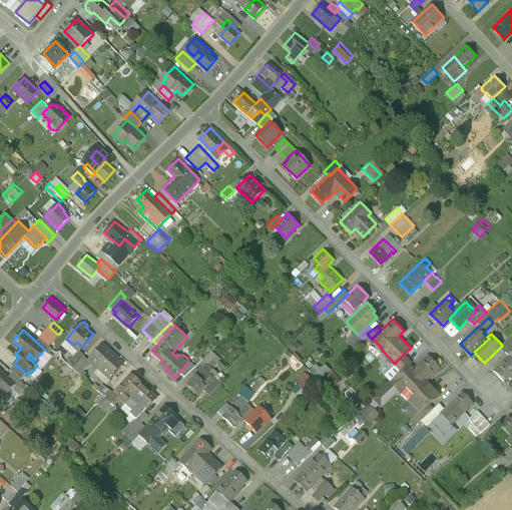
[(52,348),(40,336),(35,341),(44,349),(44,350),(48,353),(52,348)]
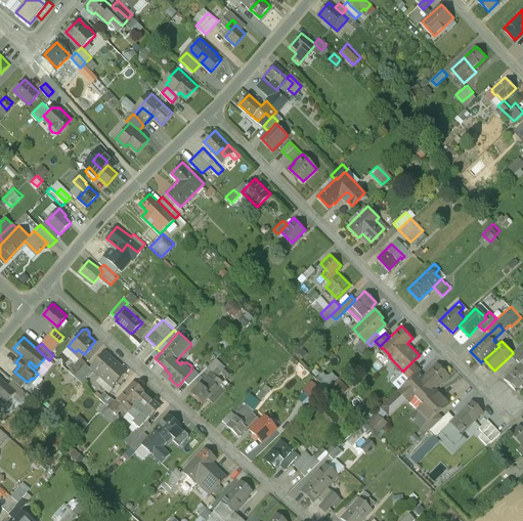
[(522,343),(513,352),(513,353),(512,354),(517,359),(522,353),(522,343)]
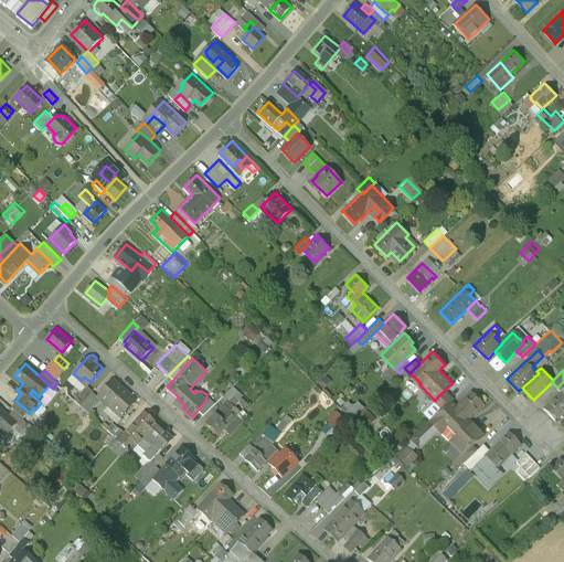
[(136,400),(114,379),(99,394),(121,415),(136,400)]
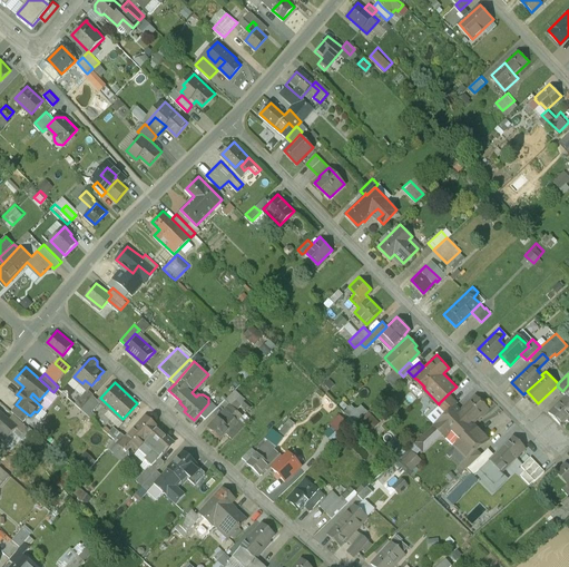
[(568,384),(562,391),(566,394),(549,410),(561,423),(567,417),(568,419),(568,384)]
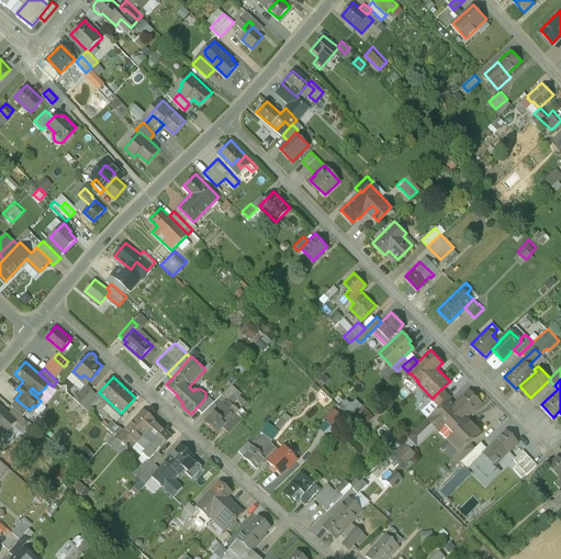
[(87,382),(74,397),(80,402),(92,388),(93,388),(87,382)]
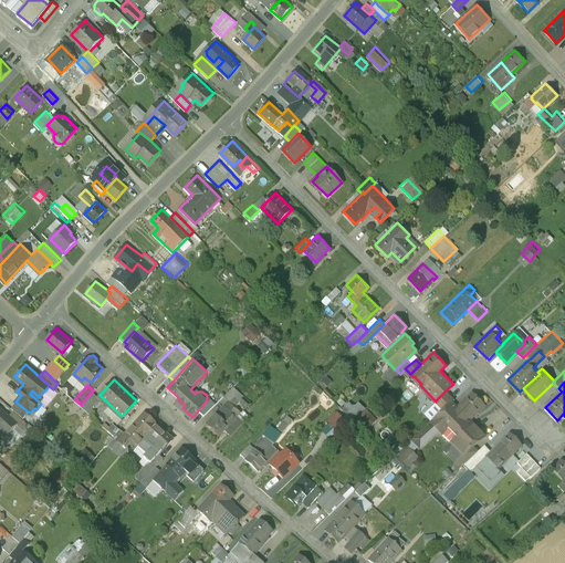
[(250,402),(233,385),(223,395),(228,399),(236,406),(240,402),(246,407),(250,402)]
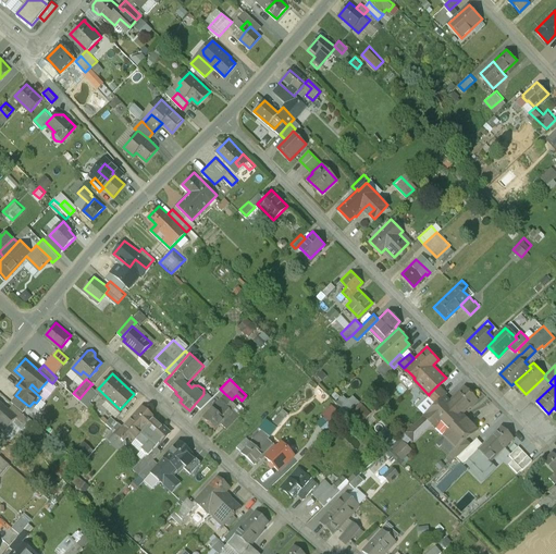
[(91,384),(79,398),(85,403),(97,390),(91,384)]
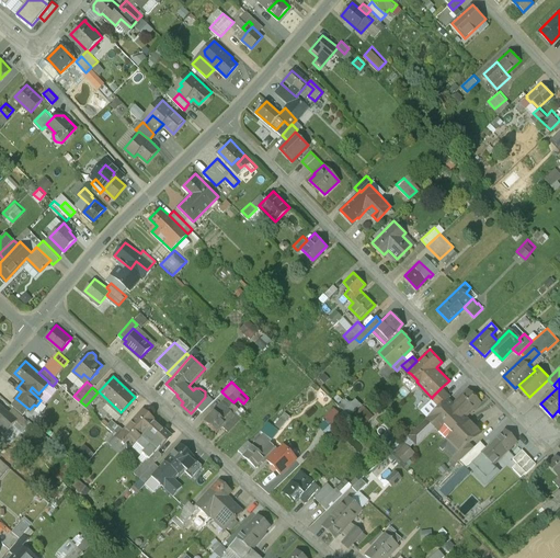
[(442,387),(432,397),(440,405),(447,397),(449,395),(442,387)]
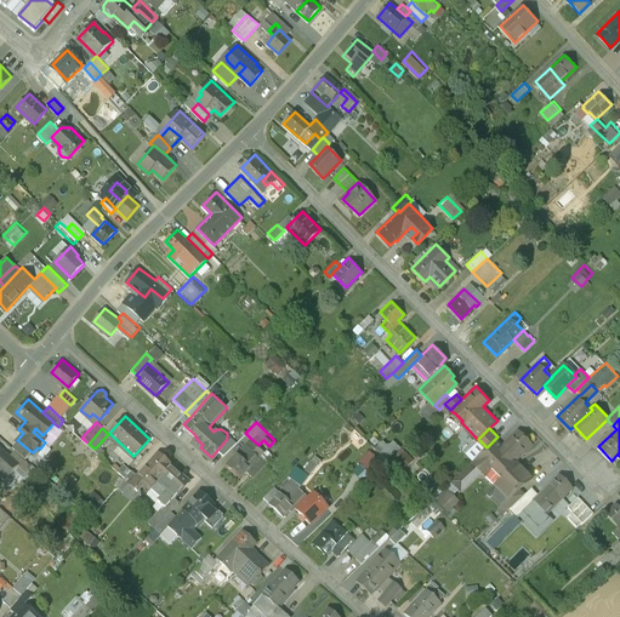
[(500,445),(479,466),(485,472),(484,472),(495,484),(517,462),(515,458),(532,444),(517,429),(500,444),(500,445)]
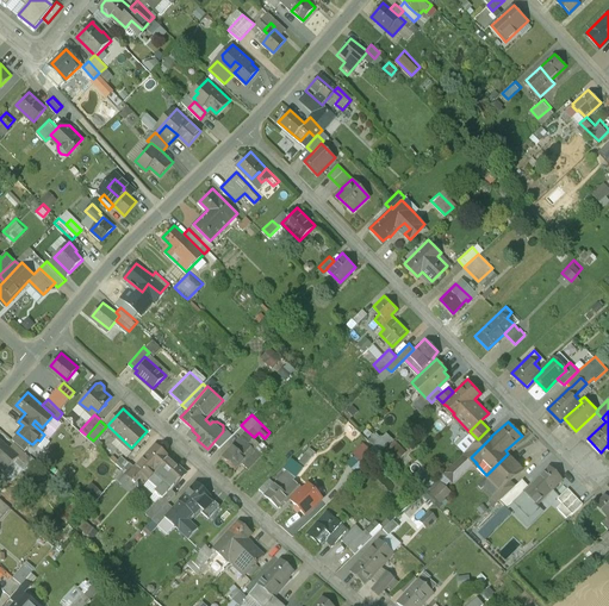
[(227,428),(223,431),(215,441),(219,445),(232,433),(227,428)]
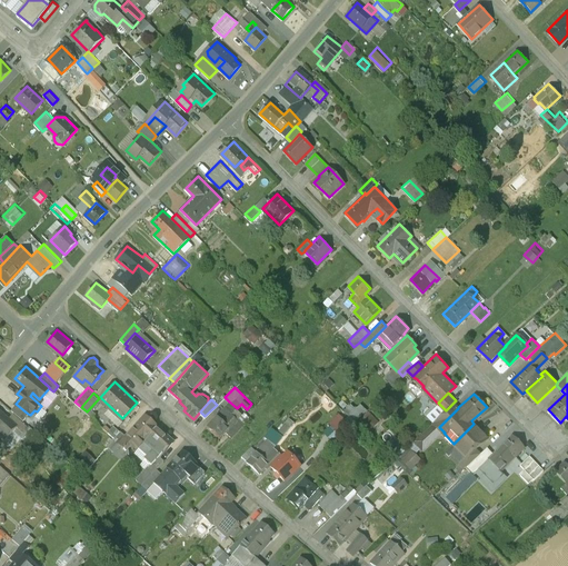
[(229,401),(207,425),(220,437),(226,432),(231,437),(249,418),(245,413),(243,415),(237,408),(229,401)]
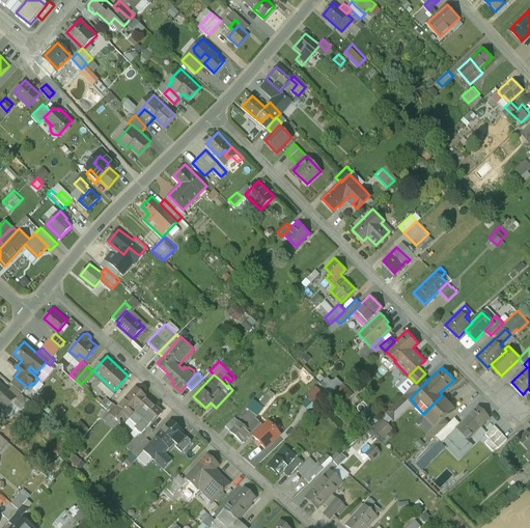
[(342,380),(336,374),(333,379),(328,374),(323,381),(334,390),(342,380)]
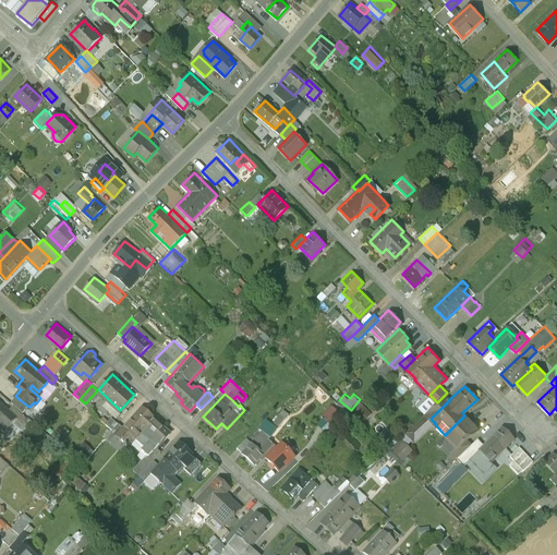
[(437,402),(425,413),(431,419),(449,400),(445,395),(437,402)]
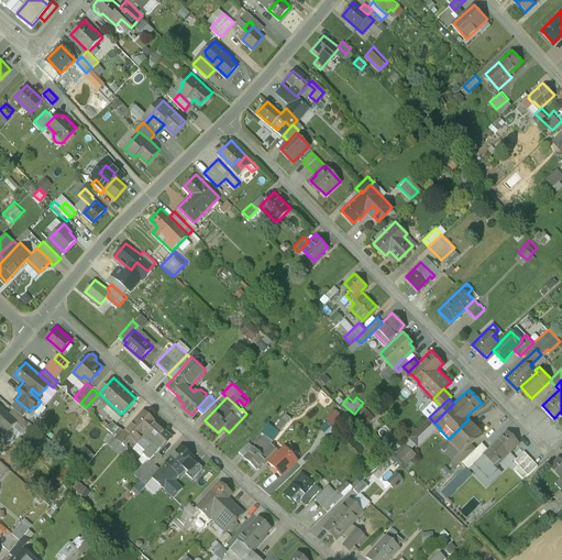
[(28,409),(15,399),(11,404),(13,406),(23,415),(28,409)]
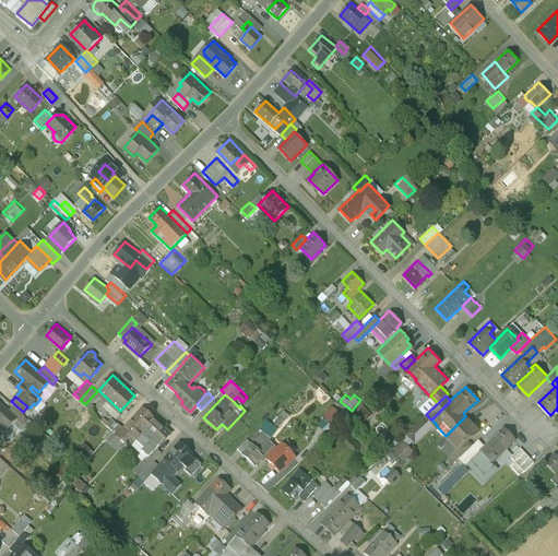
[(9,409),(0,400),(0,423),(7,428),(18,416),(9,409)]
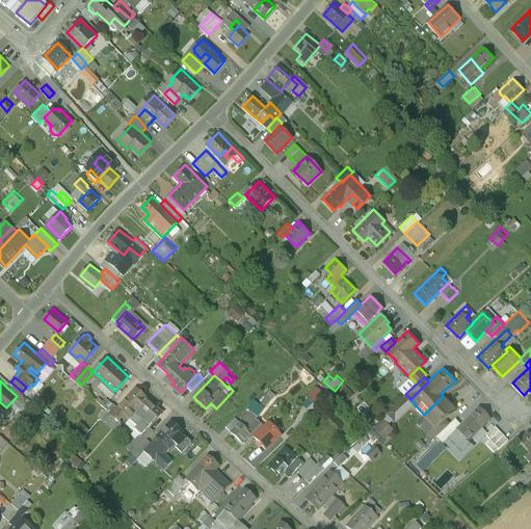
[(22,392),(12,384),(8,389),(17,396),(22,401),(26,396),(22,392)]
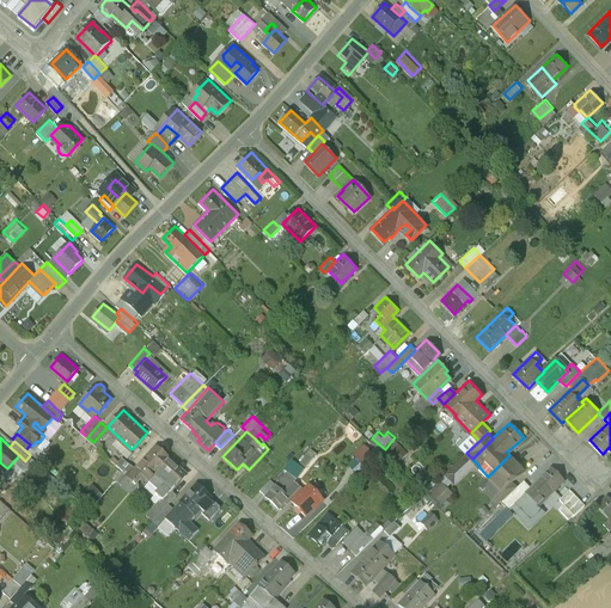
[(399,459),(407,452),(393,441),(388,448),(399,459)]
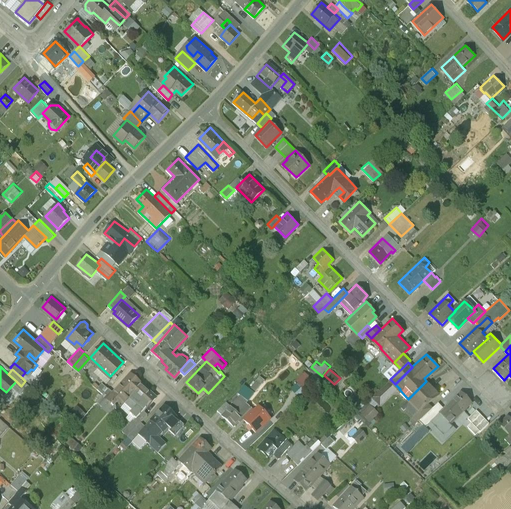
[(301,384),(311,376),(306,370),(297,378),(301,384)]
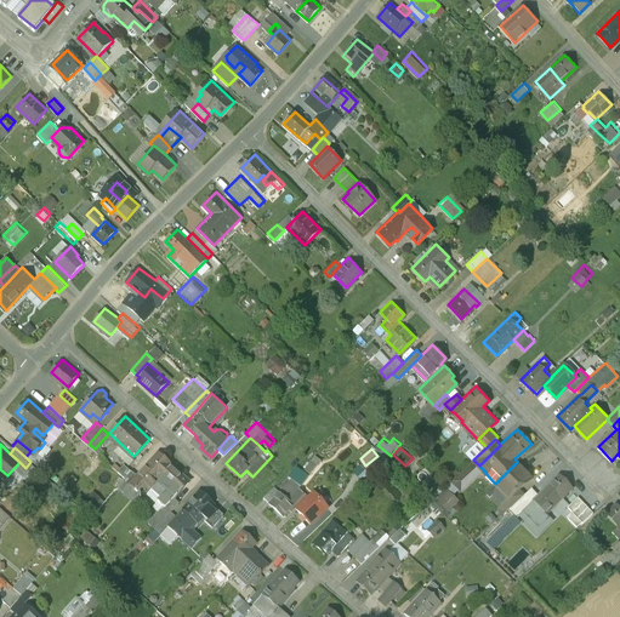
[(188,480),(157,451),(137,474),(130,483),(130,484),(136,489),(142,481),(148,486),(158,475),(169,485),(163,492),(169,498),(170,500),(174,496),(188,480)]
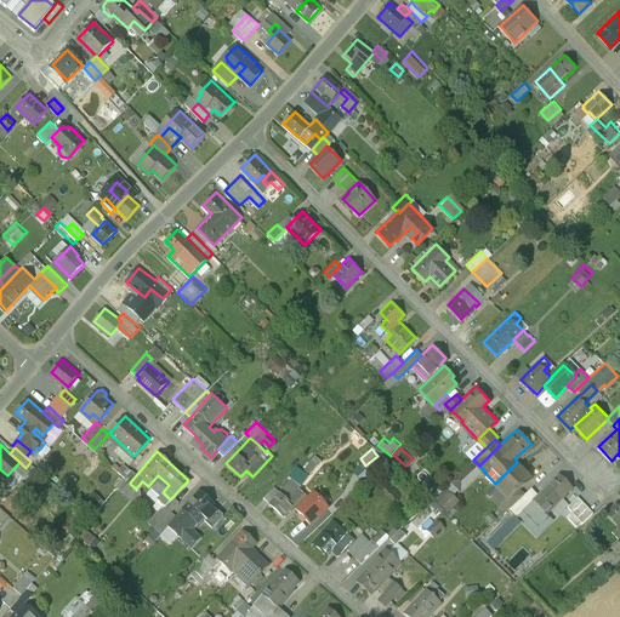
[(280,490),(271,502),(284,514),(293,503),(295,504),(306,492),(299,486),(323,460),(317,455),(303,469),(299,464),(290,474),(293,476),(280,490)]
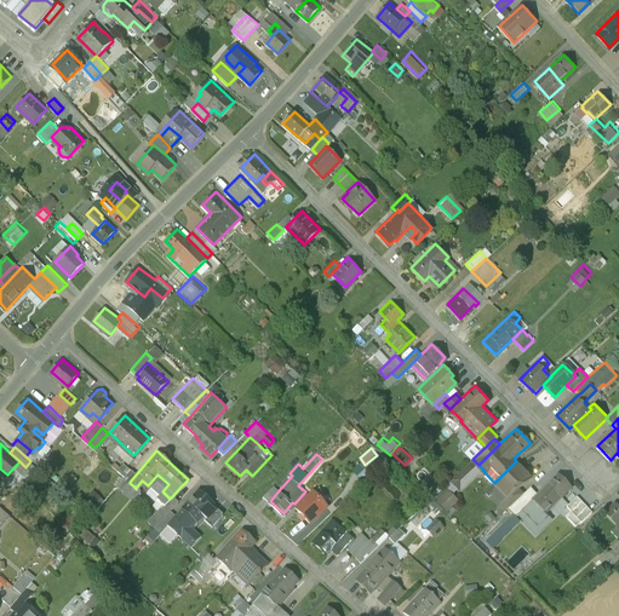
[(516,461),(494,483),(508,496),(519,488),(532,476),(516,461)]
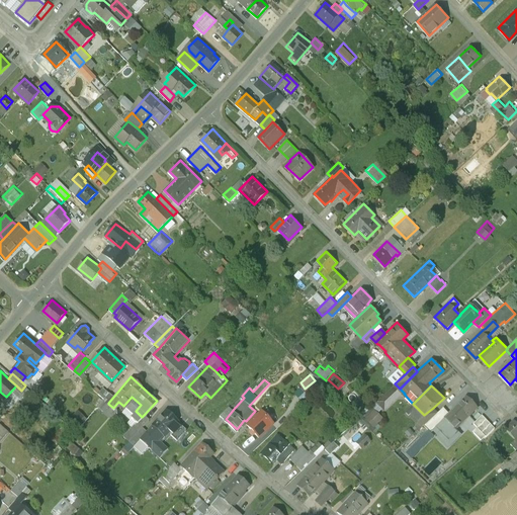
[(108,392),(103,387),(100,391),(105,396),(108,392)]
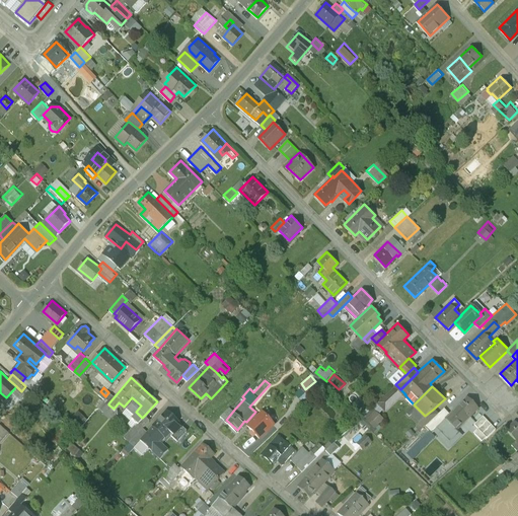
[(111,392),(97,407),(103,411),(108,404),(108,403),(115,396),(111,392)]
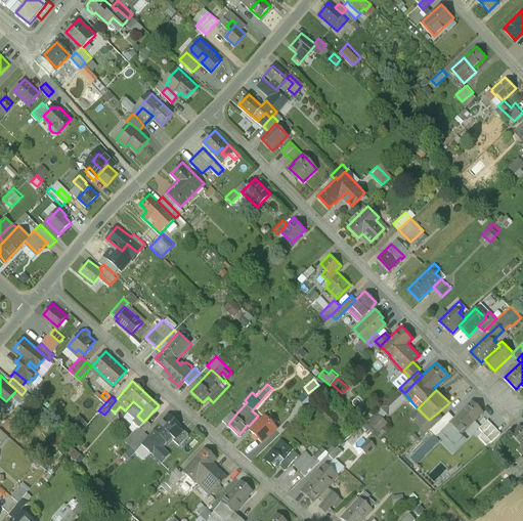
[(453,416),(444,424),(446,426),(453,433),(458,430),(460,432),(484,410),(473,398),(453,416)]
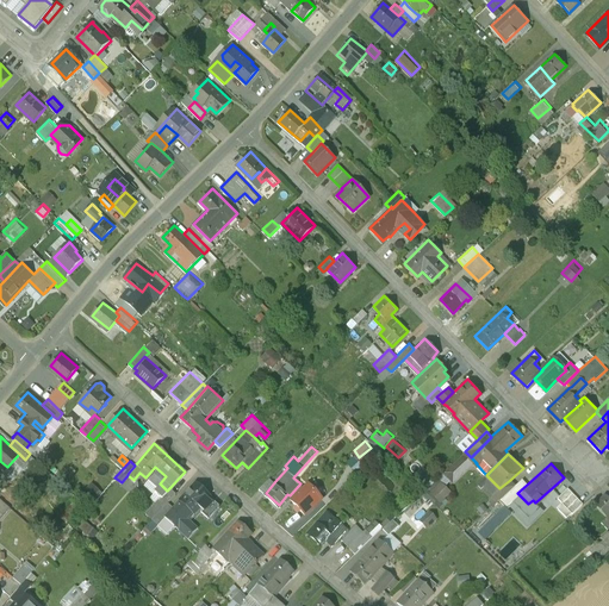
[(271,476),(259,487),(266,493),(275,481),(271,476)]
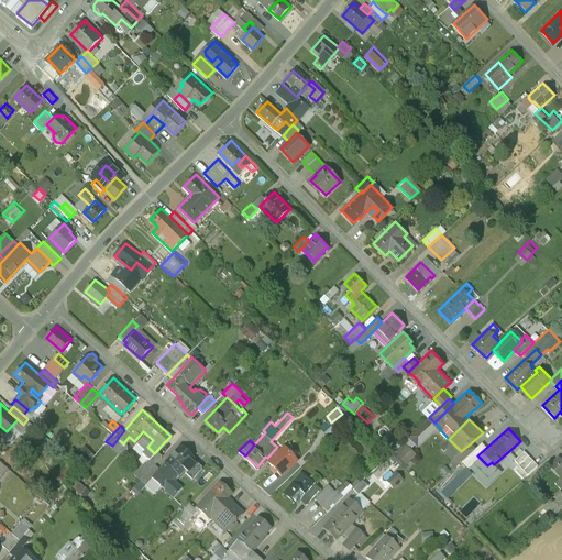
[(460,461),(459,462),(471,475),(478,469),(473,463),(480,458),(477,456),(487,447),(482,441),(475,448),(460,461)]
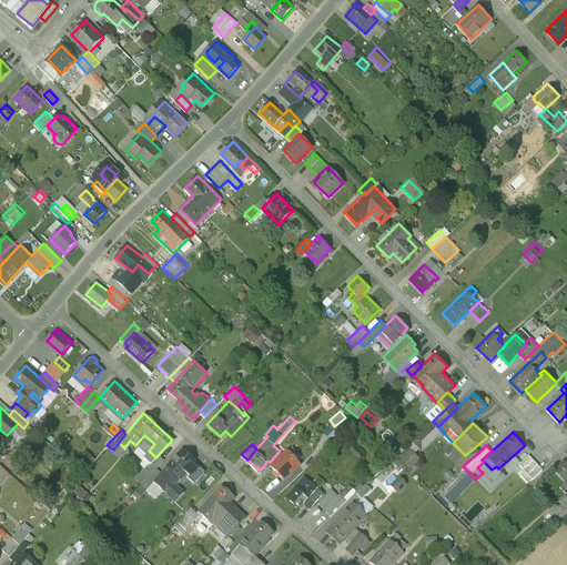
[(77,458),(88,467),(97,456),(85,447),(77,458)]
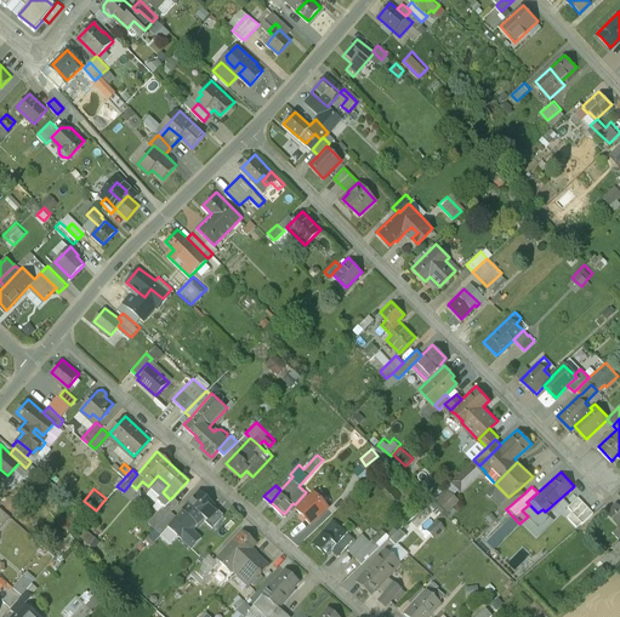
[(519,489),(508,497),(502,502),(507,508),(524,493),(519,489)]
